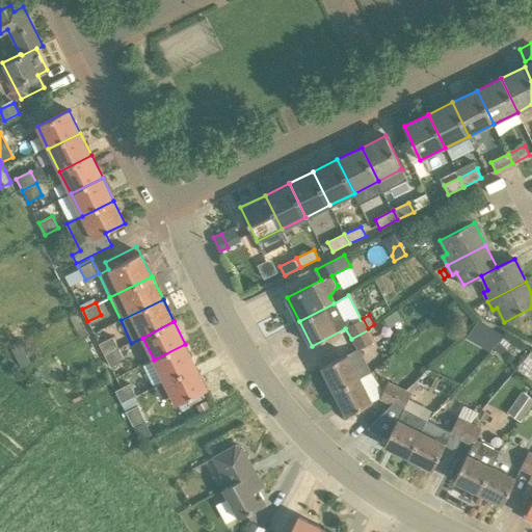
[(467,338),(478,344),(491,328),(479,321),(467,338)]
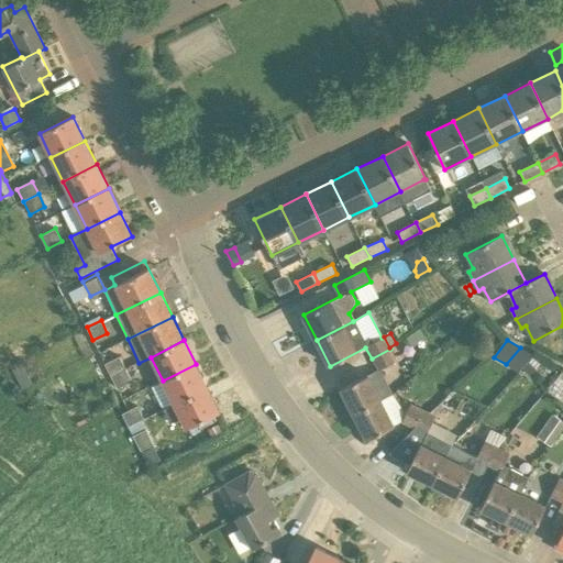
[(354,414),(381,400),(395,394),(382,368),(396,361),(390,349),(372,359),(377,371),(341,388),(354,414)]
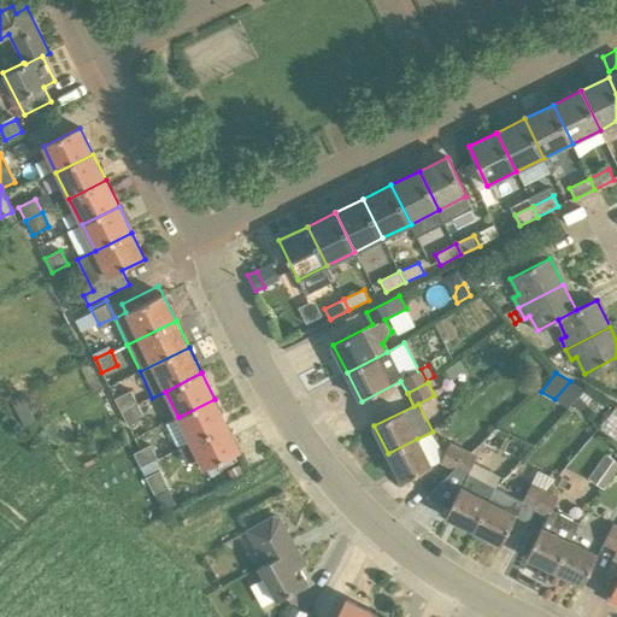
[(122,411),(140,403),(133,387),(115,395),(122,411)]
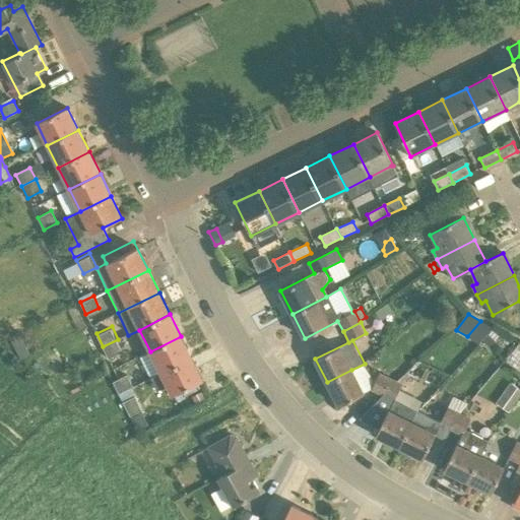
[(181,336),(150,351),(140,356),(151,379),(160,374),(192,359),(181,336)]
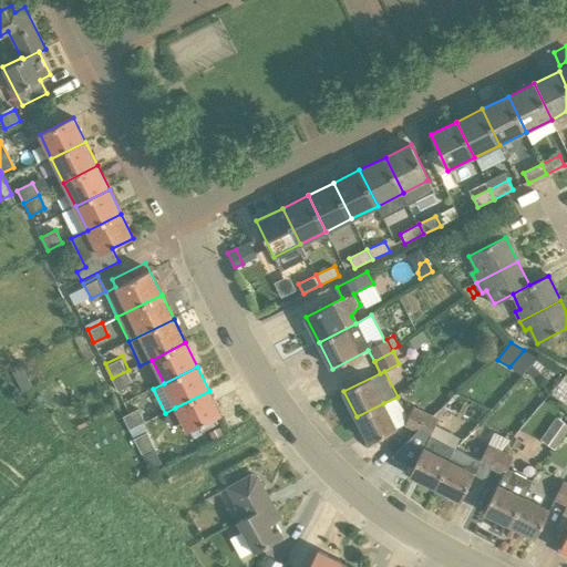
[(138,395),(129,370),(112,378),(123,402),(138,395)]
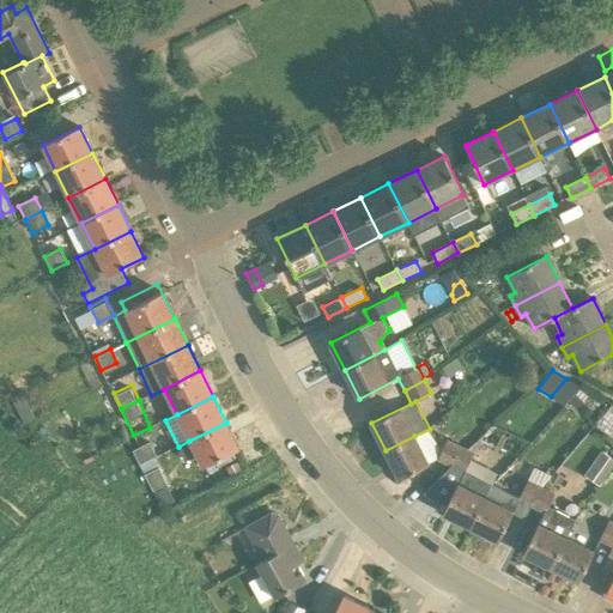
[(30,408),(19,413),(24,424),(35,418),(30,408)]
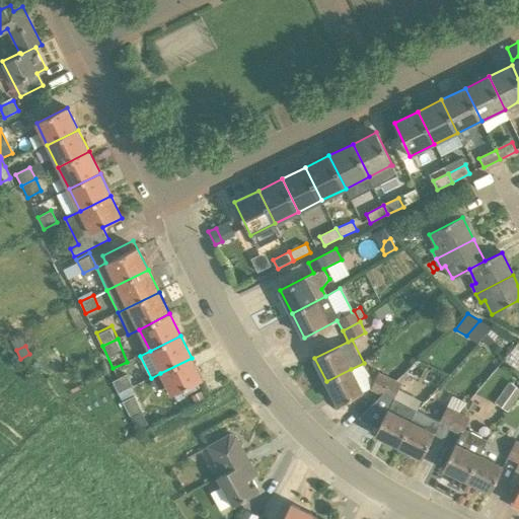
[(203,379),(192,358),(160,373),(171,395),(203,379)]
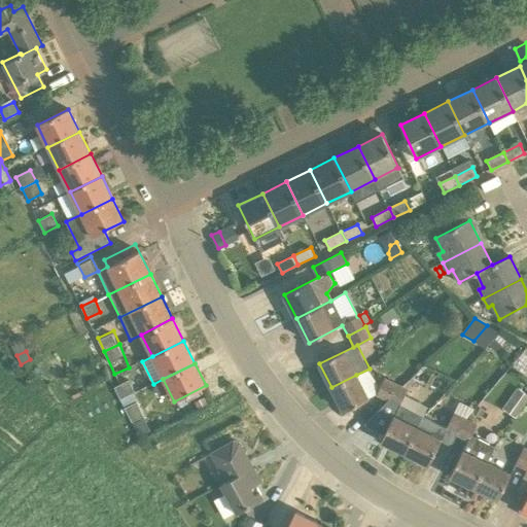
[(378,394),(389,399),(396,385),(385,380),(380,389),(370,369),(356,375),(331,387),(344,411),(378,394)]
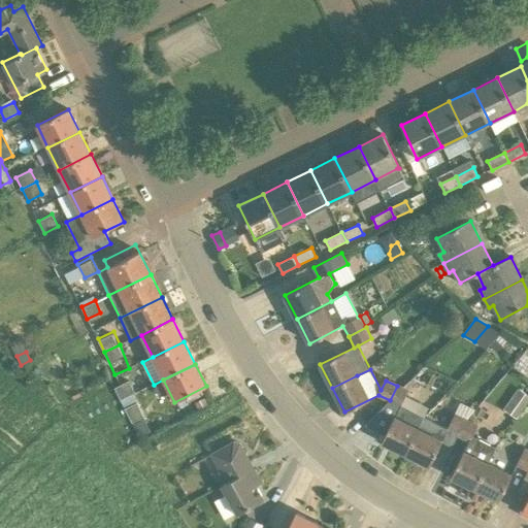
[(396,370),(386,381),(397,386),(402,389),(410,381),(396,370)]
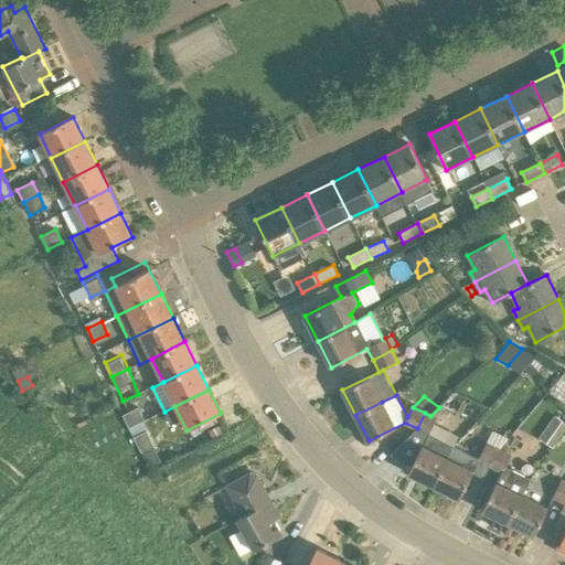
[(138,407),(123,416),(129,428),(145,422),(138,407)]
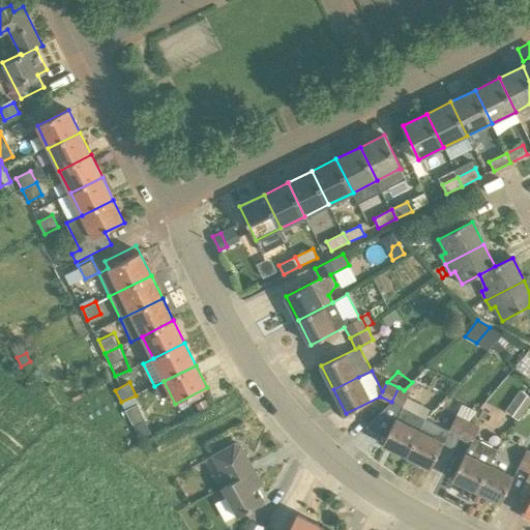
[(412,382),(404,390),(410,392),(416,384),(412,382)]
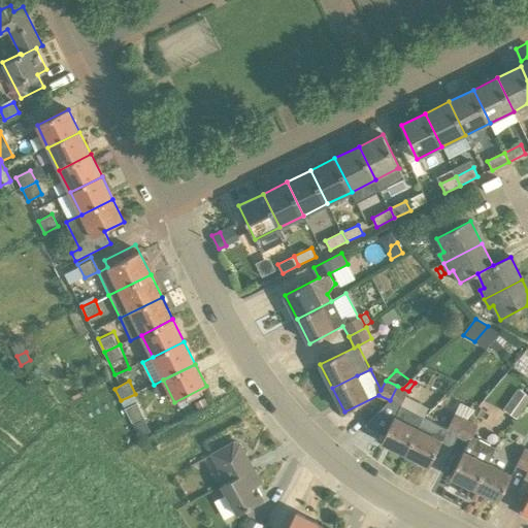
[(382,441),(405,454),(424,418),(424,417),(401,405),(408,391),(402,389),(397,386),(390,400),(401,406),(395,418),(394,417),(382,441)]
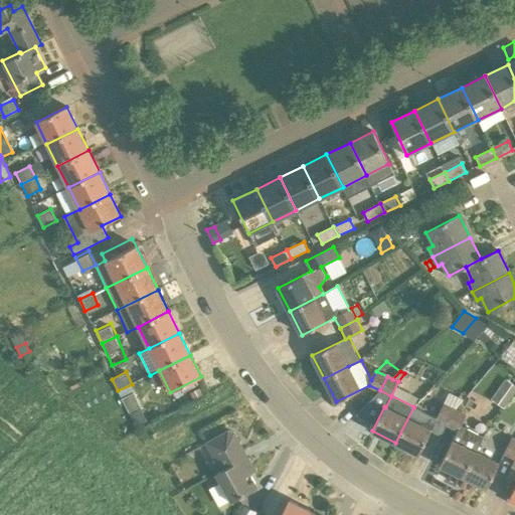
[(514,386),(506,380),(492,399),(505,408),(514,393),(514,386)]
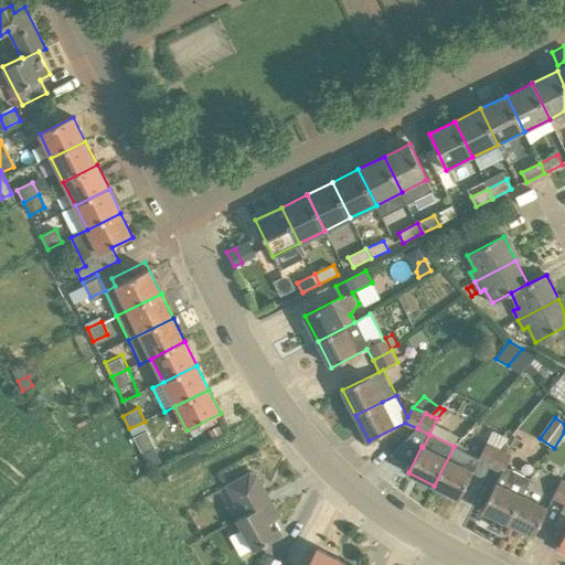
[(212,438),(222,433),(219,426),(209,430),(212,438)]
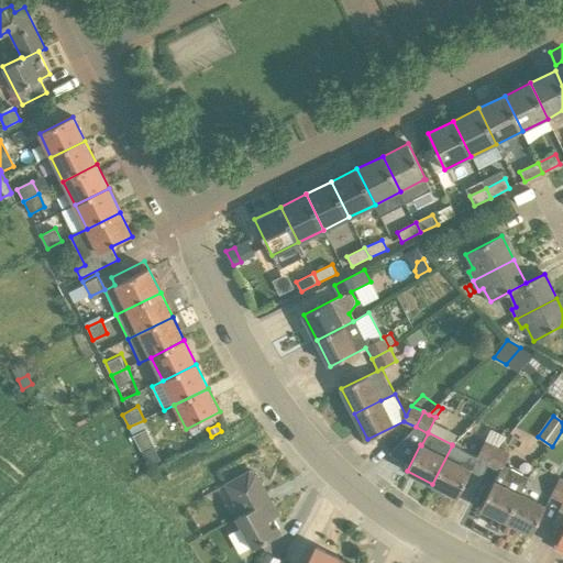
[(146,430),(133,437),(141,452),(154,445),(146,430)]
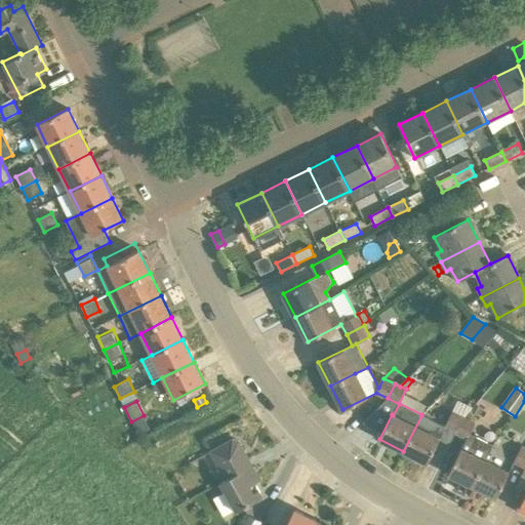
[(456,433),(463,417),(451,411),(444,427),(421,415),(403,451),(428,463),(439,440),(448,445),(454,433),(456,433)]
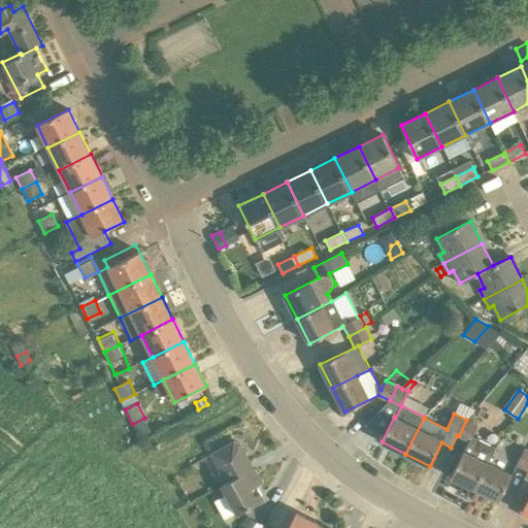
[(151,431),(144,419),(135,424),(141,436),(151,431)]
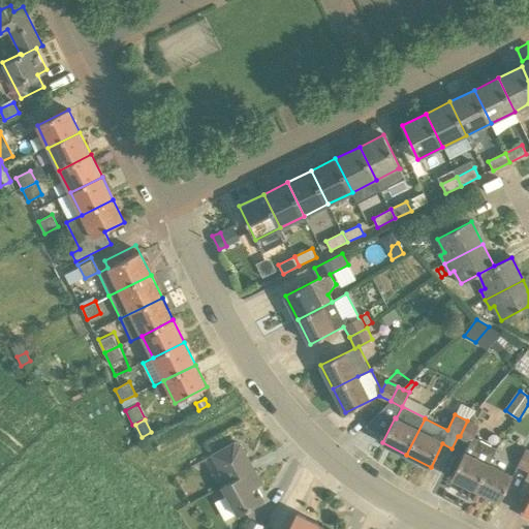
[(452,477),(476,490),(489,464),(497,448),(473,437),(478,426),(467,421),(460,436),(470,441),(452,477)]
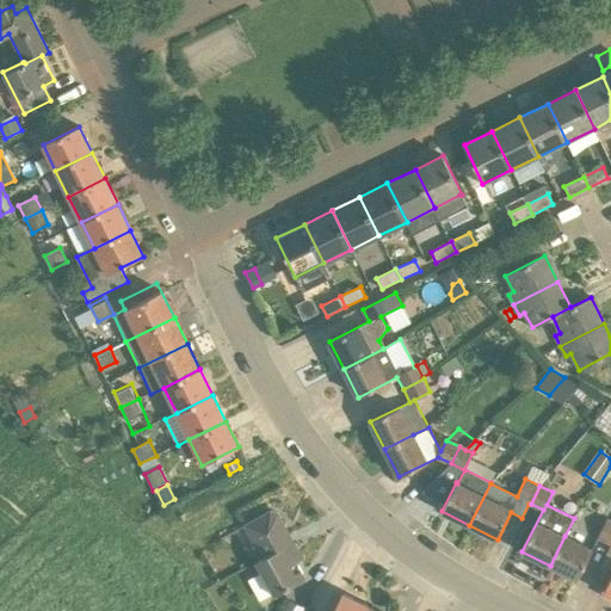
[(257,548),(277,537),(288,531),(278,513),(271,511),(245,525),(257,548)]
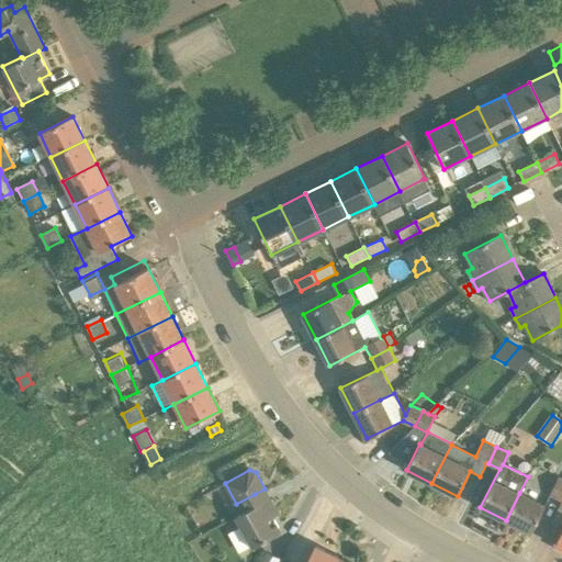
[(549,495),(561,502),(561,479),(558,476),(549,495)]
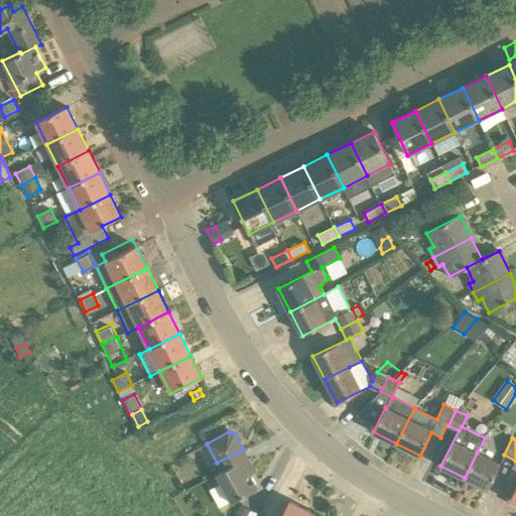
[(243,448),(234,454),(217,463),(222,471),(217,474),(222,484),(248,470),(246,466),(251,463),(243,448)]
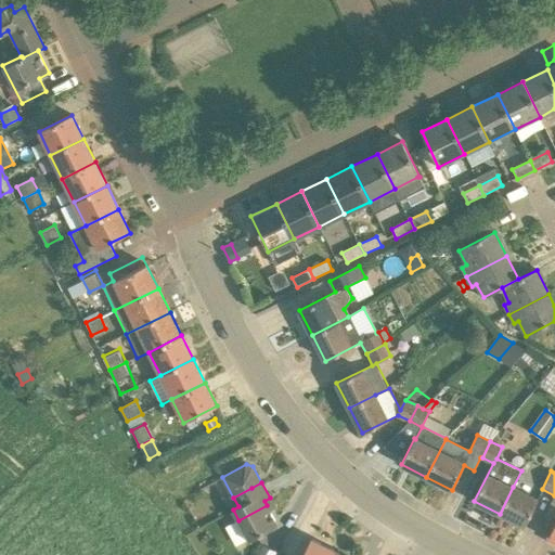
[(513,487),(500,514),(525,526),(538,500),(513,487)]
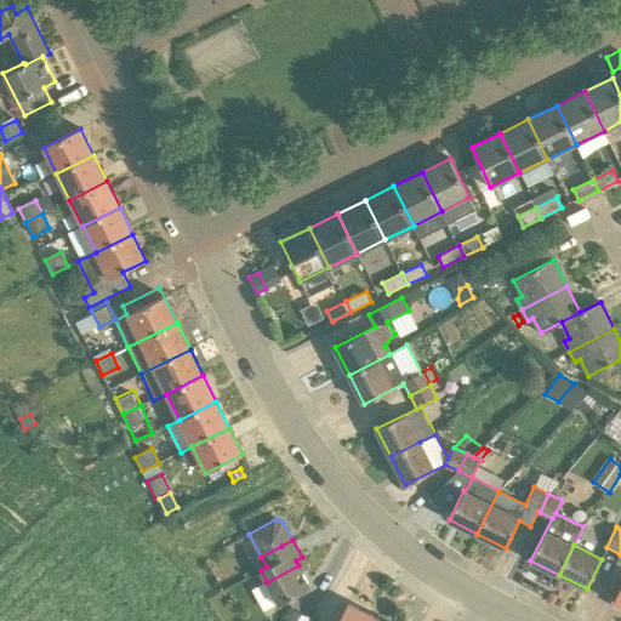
[(298,565),(267,582),(279,605),(311,588),(298,565)]
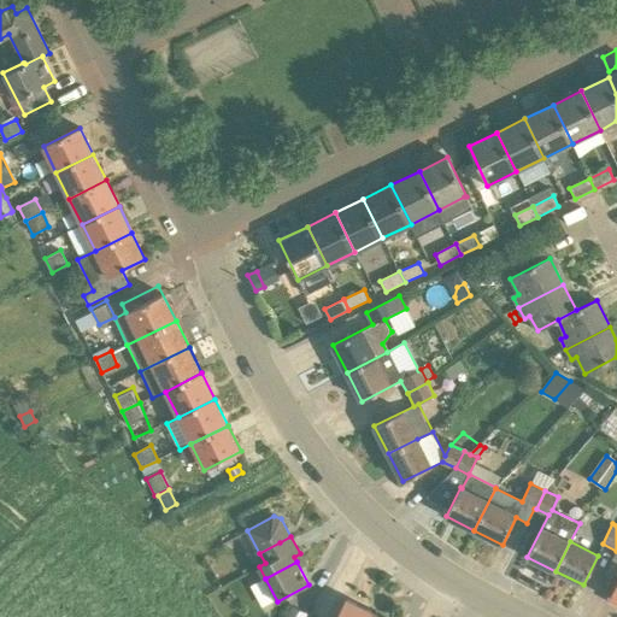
[(370,616),(372,612),(346,599),(336,616),(370,616)]
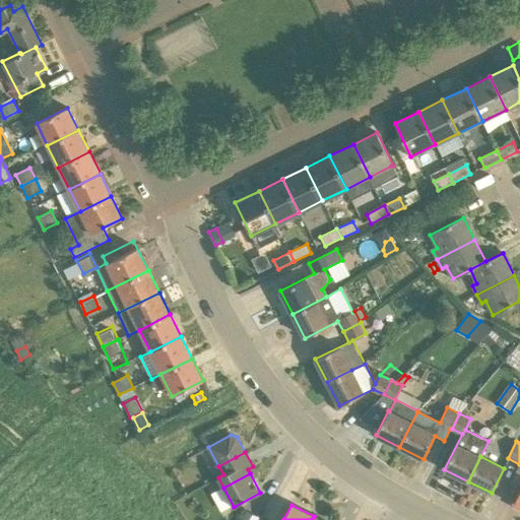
[(245,511),(240,519),(256,519),(258,517),(245,511)]
